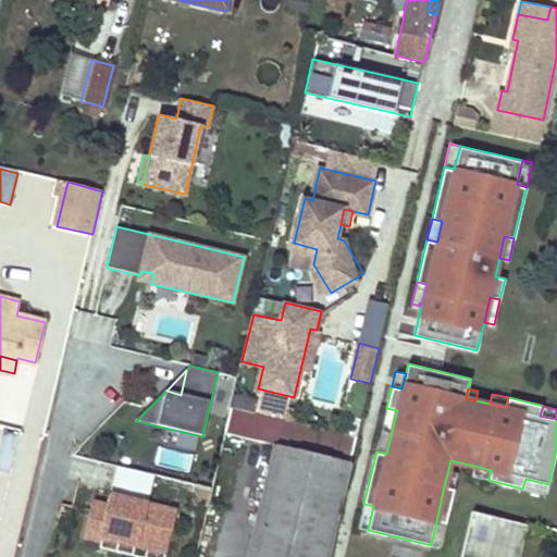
[(386,454),(397,410),(386,408),(376,452),(386,454)]
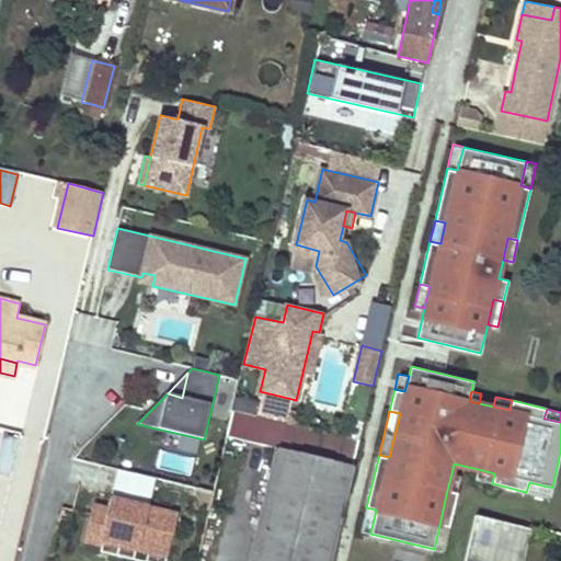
[(331,560),(354,466),(277,447),(250,560),(331,560)]
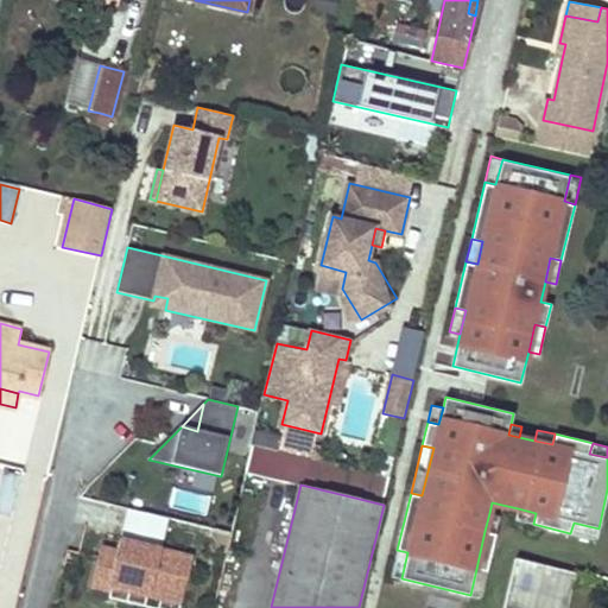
[(533,524),(536,513),(518,508),(515,519),(533,524)]
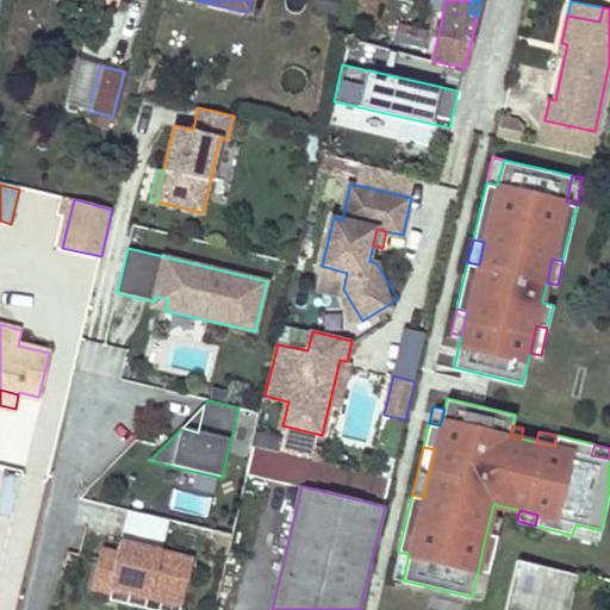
[(162,553),(169,522),(129,512),(122,543),(162,553)]
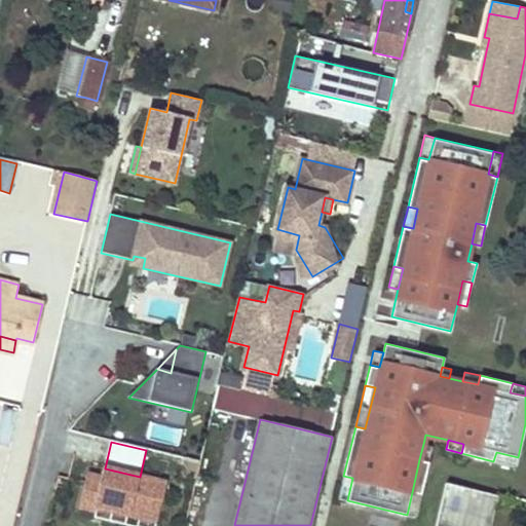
[(428,461),(433,446),(423,444),(419,459),(428,461)]
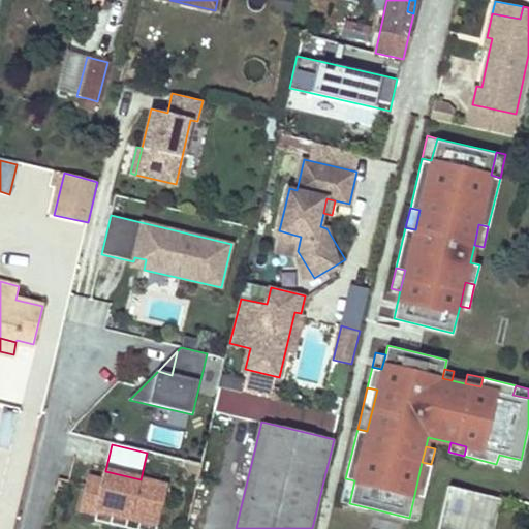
[(519,469),(521,460),(499,455),(496,464),(519,469)]
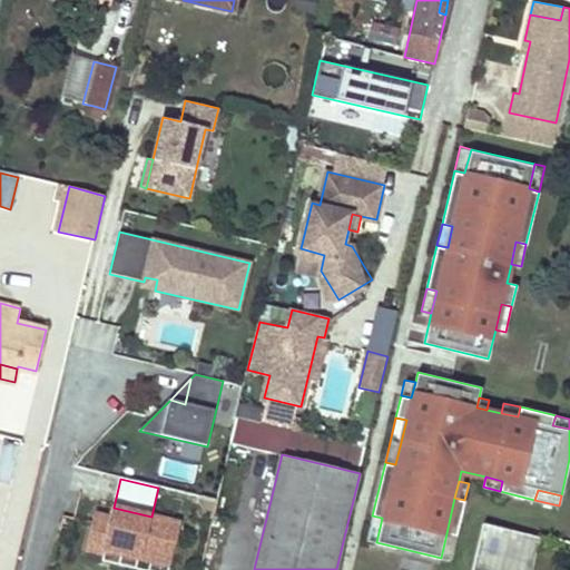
[(174,554),(182,523),(151,517),(114,508),(112,508),(110,518),(95,514),(87,550),(105,554),(106,548),(154,560),(156,551),(174,554)]
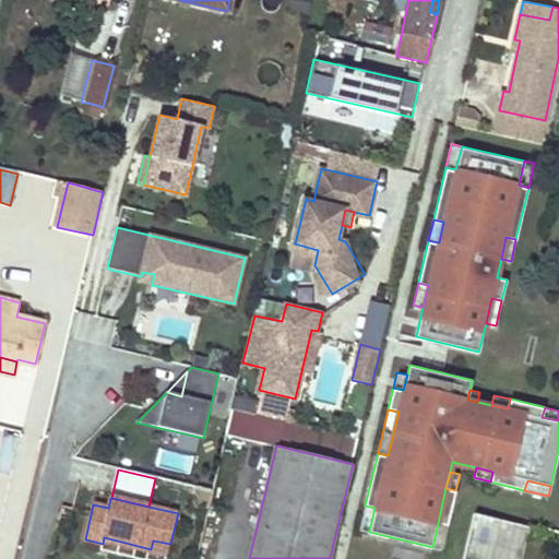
[(369,532),(375,508),(365,506),(359,530),(369,532)]
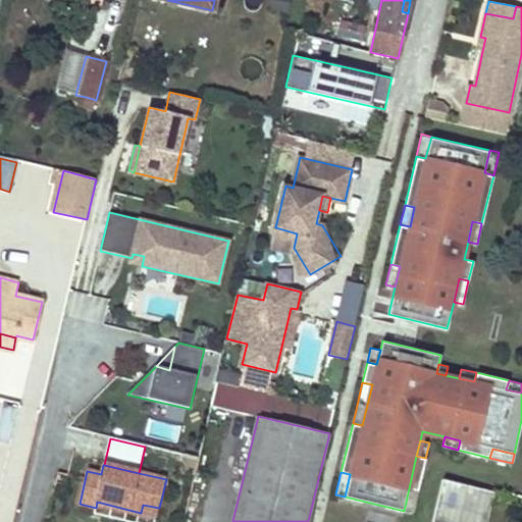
[(484,521),(492,492),(441,479),(437,498),(431,521),(484,521)]
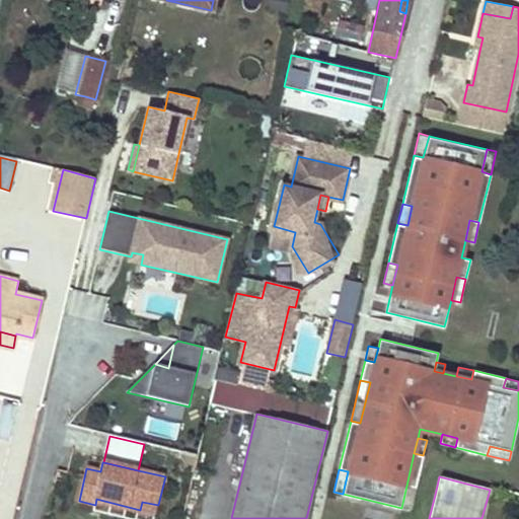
[(411,510),(416,488),(406,486),(401,508),(411,510)]
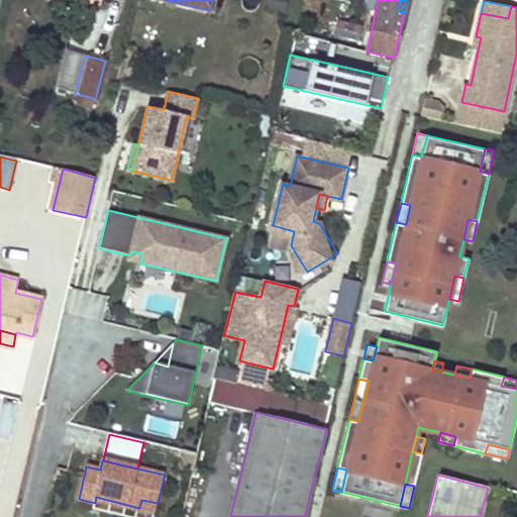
[(154,516),(158,503),(141,500),(139,508),(96,497),(95,503),(154,516)]
